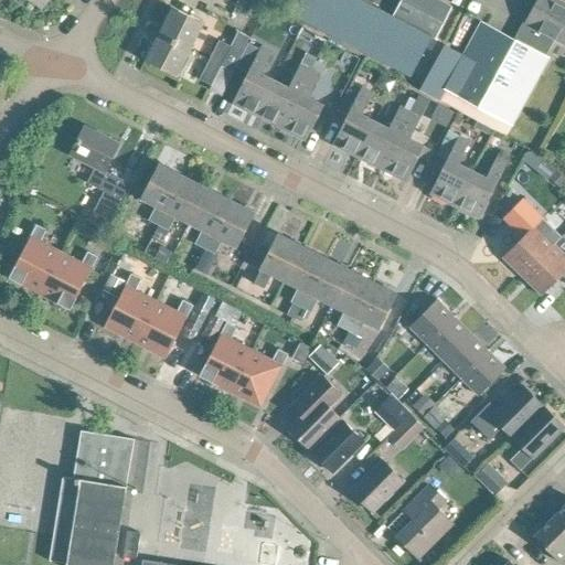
[(435,39),(451,7),(438,0),(400,0),(392,17),(361,0),(298,0),(291,13),(411,76),(432,36),(435,39)]
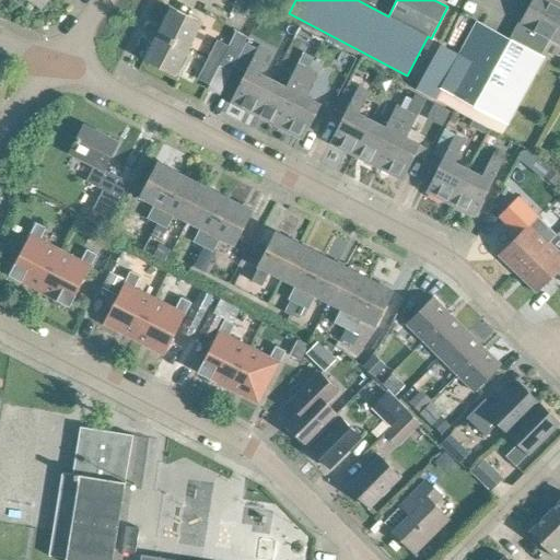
[(549,37),(559,43),(559,3),(552,0),(533,0),(522,22),(520,21),(509,39),(477,22),(457,55),(439,45),(415,89),(435,100),(500,135),(543,57),(539,56),(549,37)]
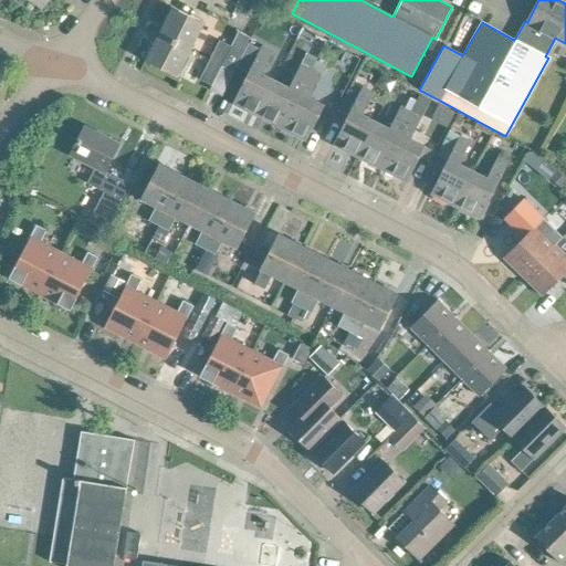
[(159,34),(190,50),(202,24),(173,9),(159,34)]
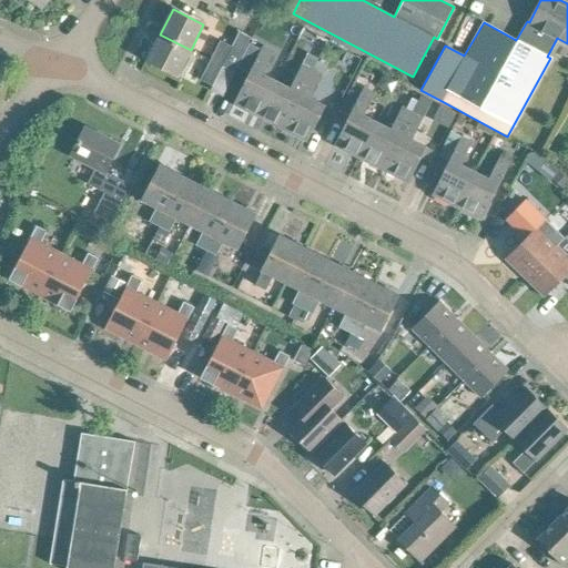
[(222,64),(234,71),(251,39),(237,32),(231,46),(220,40),(210,60),(221,66),(222,64)]
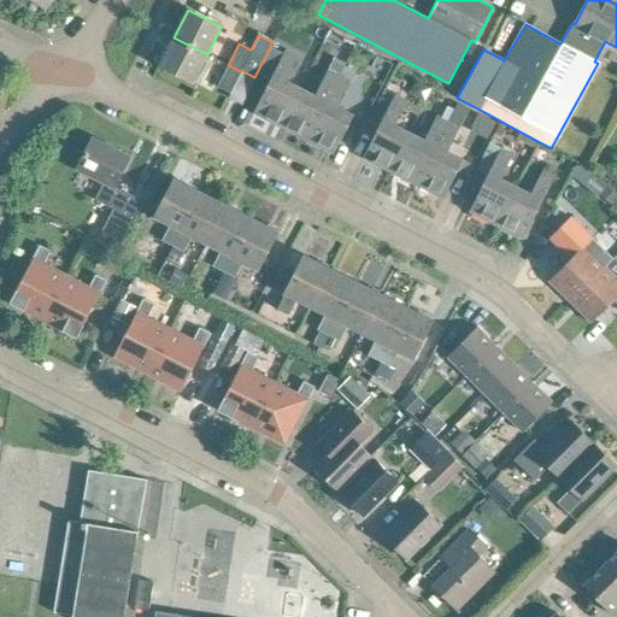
[(193,82),(207,54),(174,37),(159,65),(193,82)]
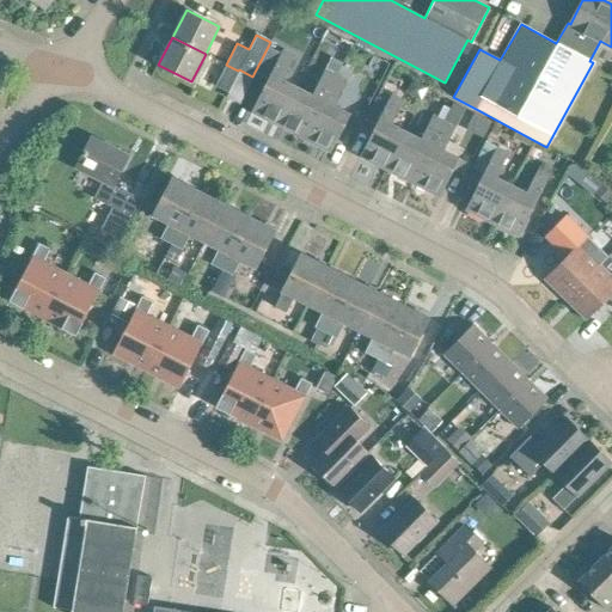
[(279,126),(298,87),(282,79),(294,55),(283,49),(251,111),(279,126)]
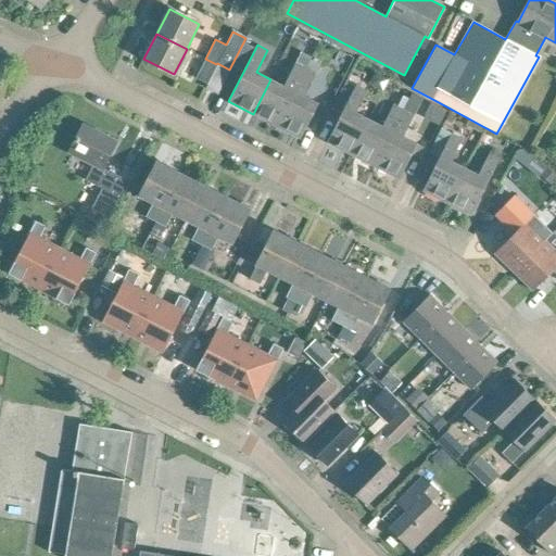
[(305,70),(306,70),(312,59),(300,53),(283,86),(270,79),(253,114),(277,126),(305,70)]
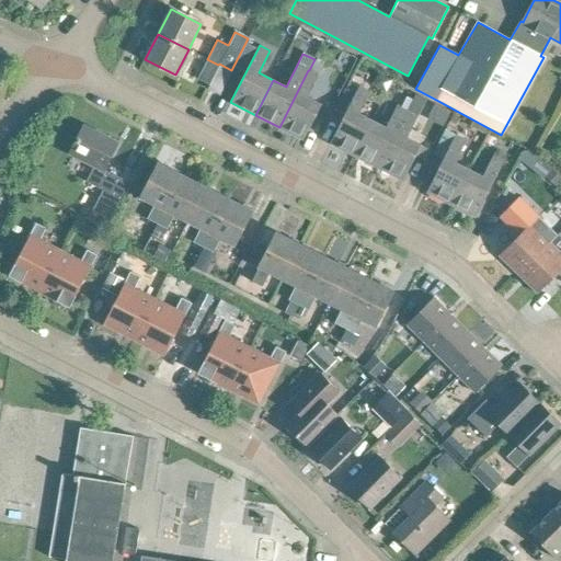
[(208,83),(218,65),(207,59),(197,78),(208,83)]
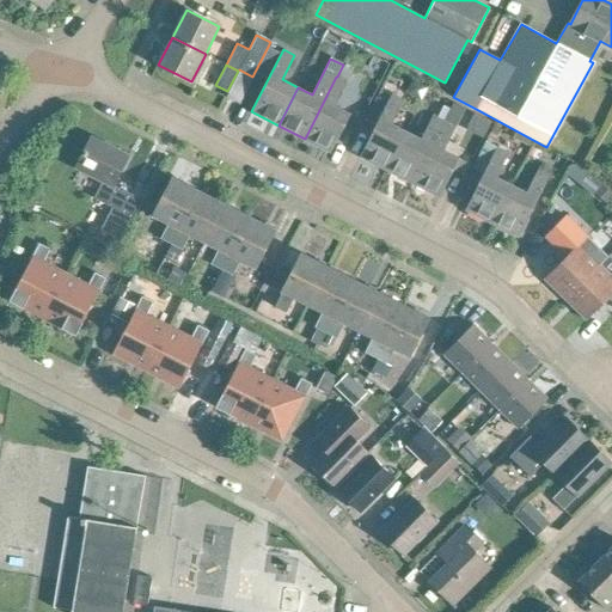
[(336,77),(305,139),(331,152),(350,114),(335,105),(352,73),(343,68),(338,78),(337,77),(336,77)]
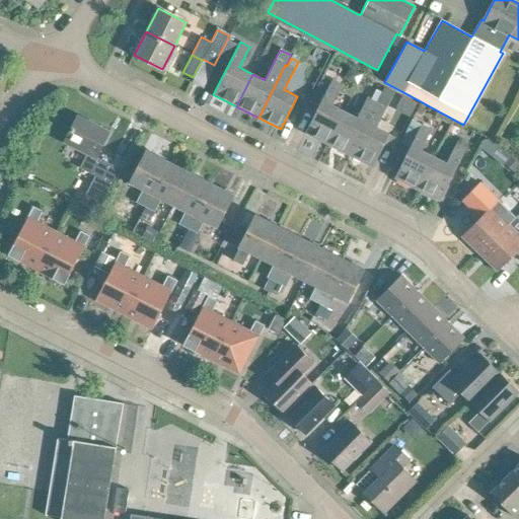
[(203,88),(214,65),(203,59),(202,60),(193,77),(191,82),(203,88)]
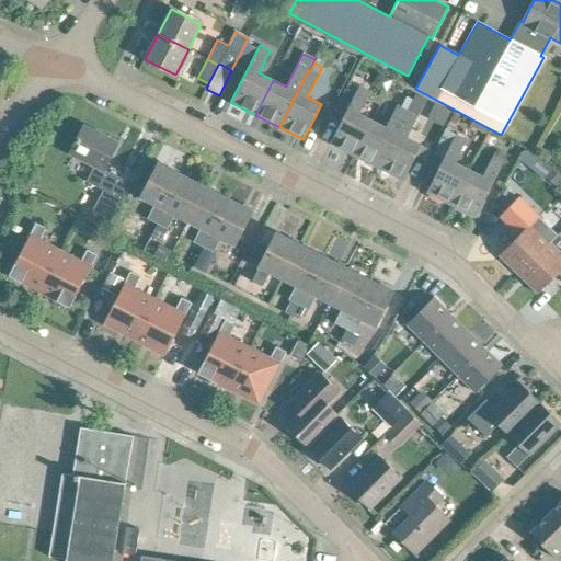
[(355,156),(373,121),(359,114),(370,92),(359,87),(330,144),(355,156)]
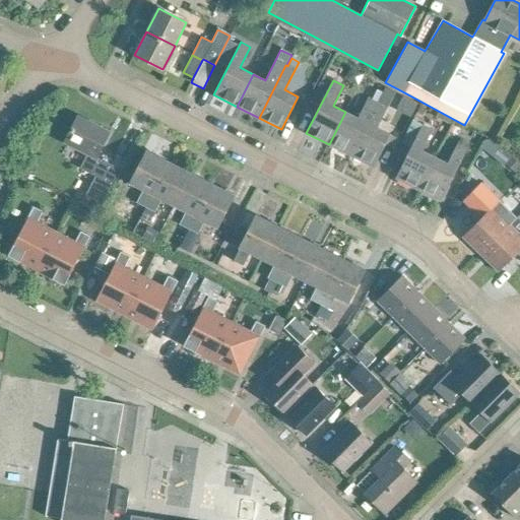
[(413,113),(417,102),(403,96),(400,108),(413,113)]
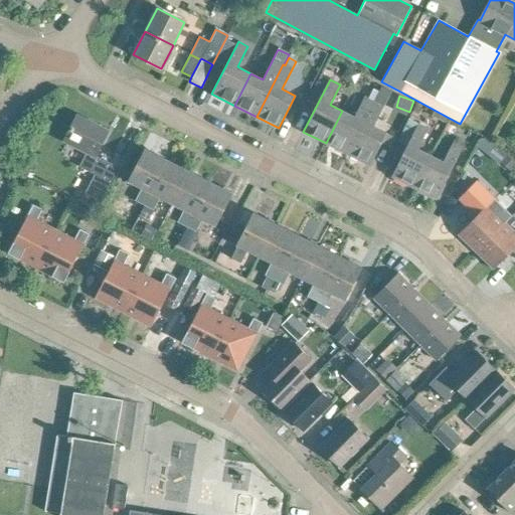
[(348,154),(374,103),(365,98),(355,118),(342,111),(326,143),(348,154)]
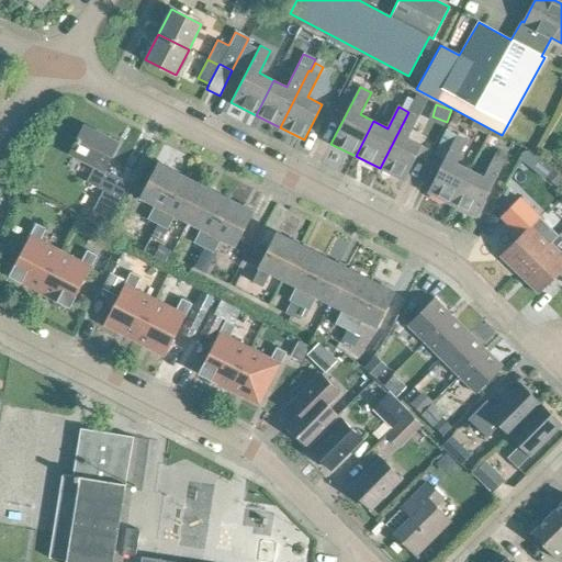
[(408,112),(380,168),(404,180),(422,146),(407,138),(419,116),(408,112)]
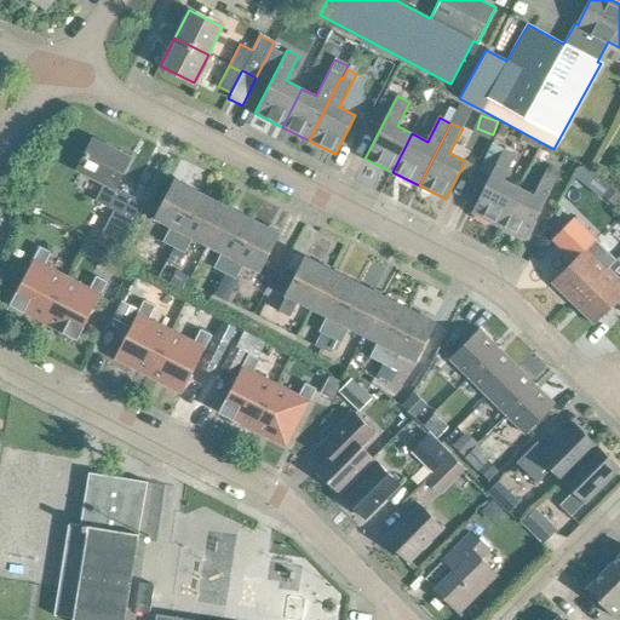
[(130,158),(93,138),(85,154),(56,139),(50,151),(79,166),(78,170),(104,183),(96,201),(113,210),(102,233),(124,244),(144,202),(114,188),(130,158)]
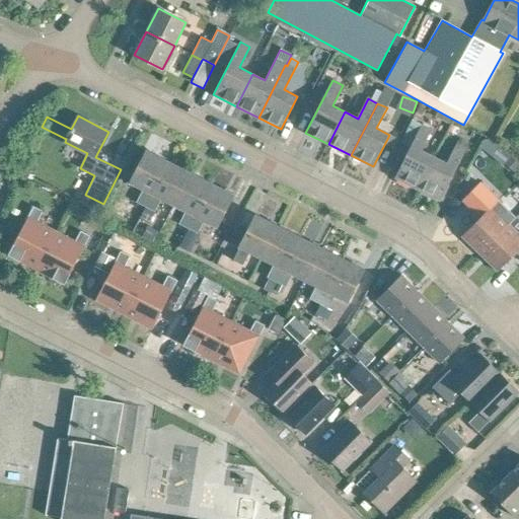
[(418,189),(434,156),(421,150),(431,130),(412,120),(400,142),(411,147),(394,177),(418,189)]
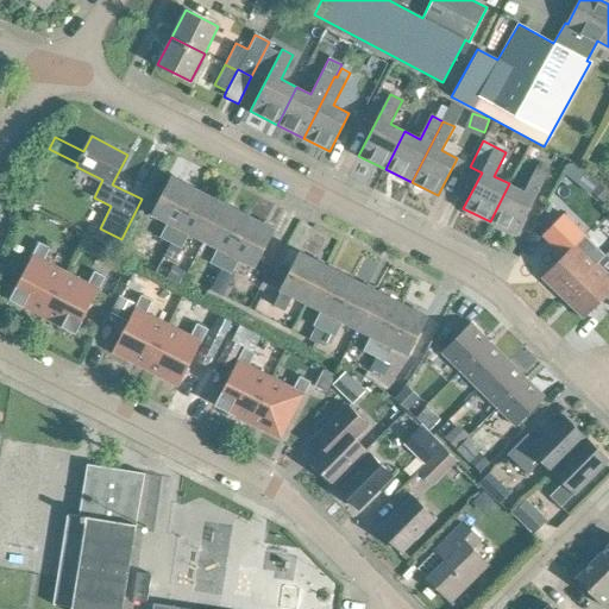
[(509,183),(490,221),(516,236),(547,174),(537,168),(525,192),(509,183)]
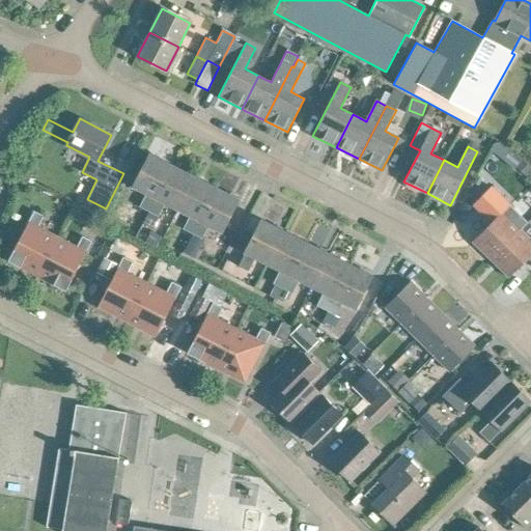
[(168,172),(172,165),(150,154),(133,187),(146,194),(139,206),(149,212),(168,172)]
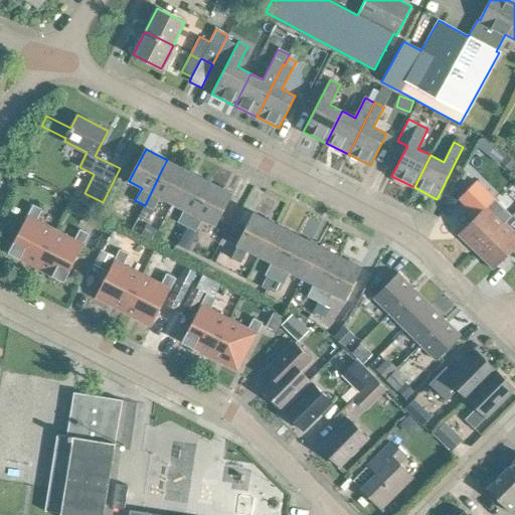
[(172,203),(188,171),(167,160),(163,167),(145,205),(153,209),(160,197),(172,203)]
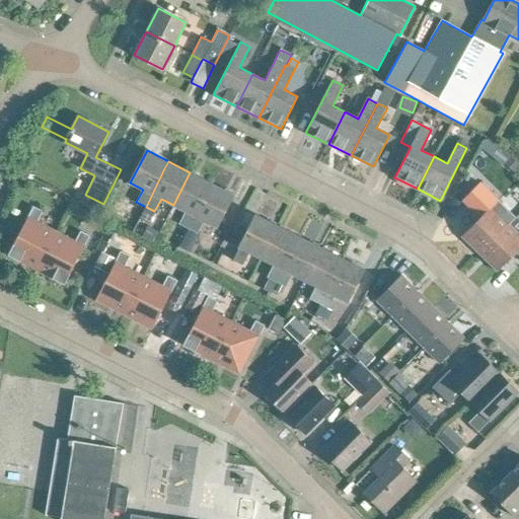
[(189,228),(211,183),(190,172),(173,205),(186,211),(178,224),(188,228),(189,228)]
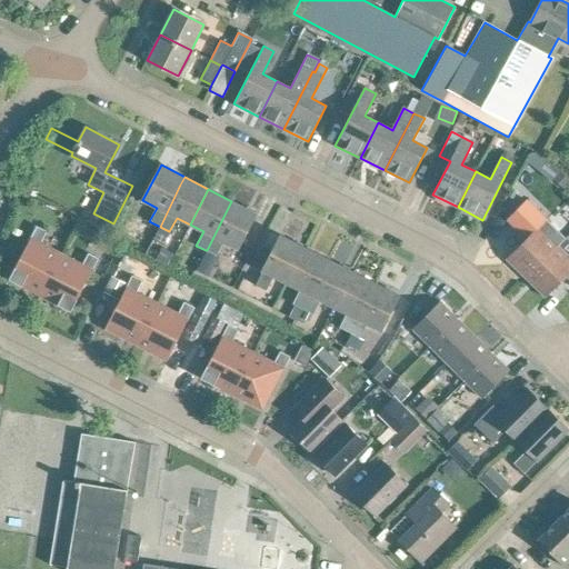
[(526,279),(556,248),(566,238),(553,227),(527,199),(506,220),(526,240),(506,260),(526,279)]
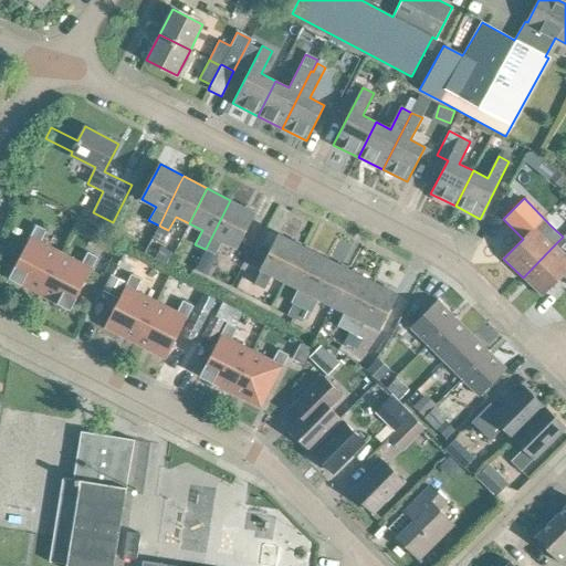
[(206,249),(205,249),(198,261),(210,268),(217,255),(216,254),(222,240),(236,248),(254,212),(230,200),(206,249)]
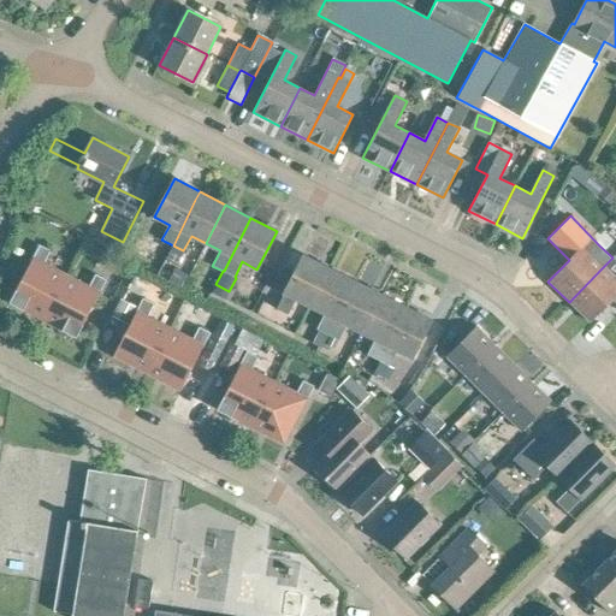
[(43,320),(66,273),(43,261),(49,249),(40,244),(10,302),(43,320)]
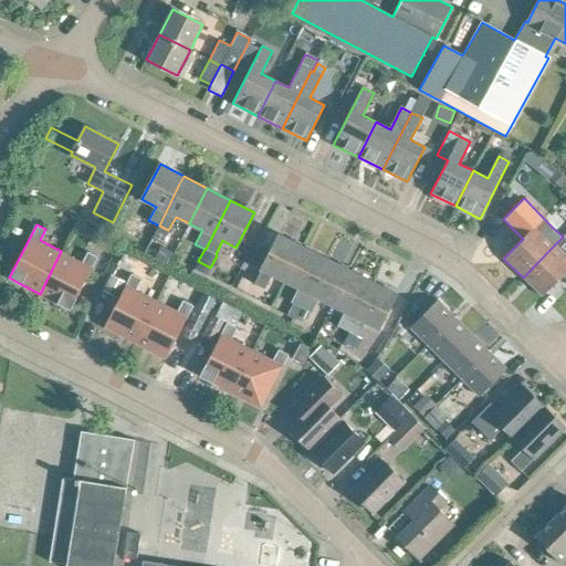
[(285,282),(303,247),(279,234),(271,250),(260,244),(250,264),(261,270),(254,283),(264,289),(272,275),(285,282)]
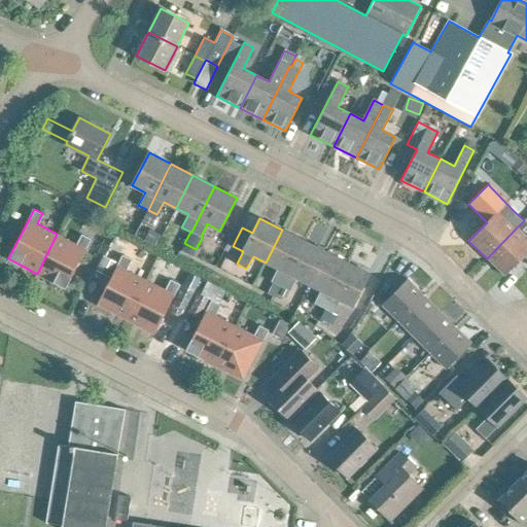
[(515,230),(487,258),(504,276),(522,257),(526,262),(526,223),(524,220),(515,230)]
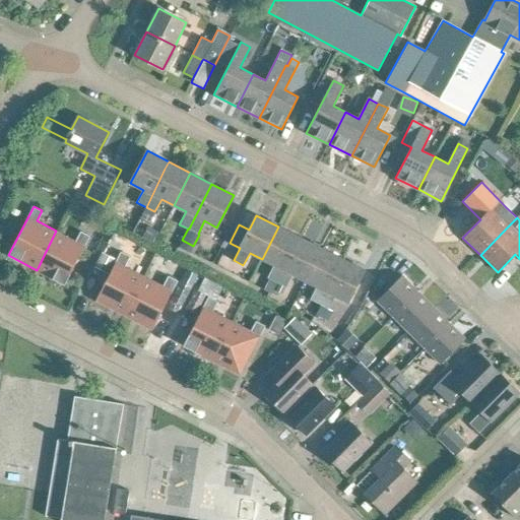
[(276,282),(300,237),(278,226),(262,259),(273,265),(267,277),(276,282)]
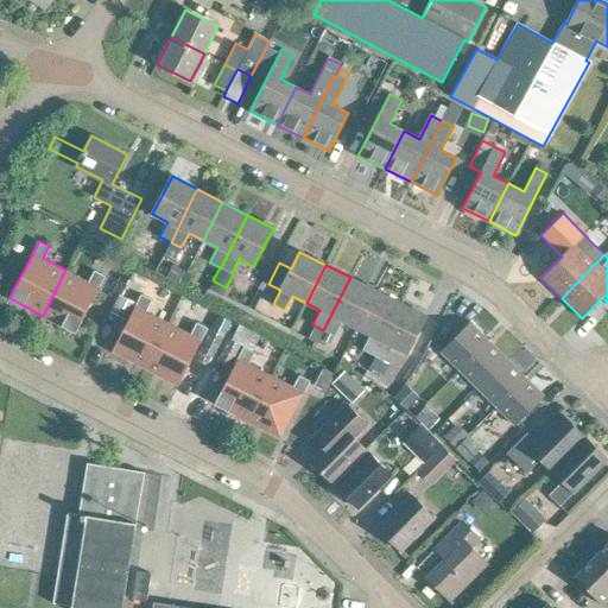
[(65,270),(43,316),(76,333),(105,276),(94,270),(88,280),(65,270)]
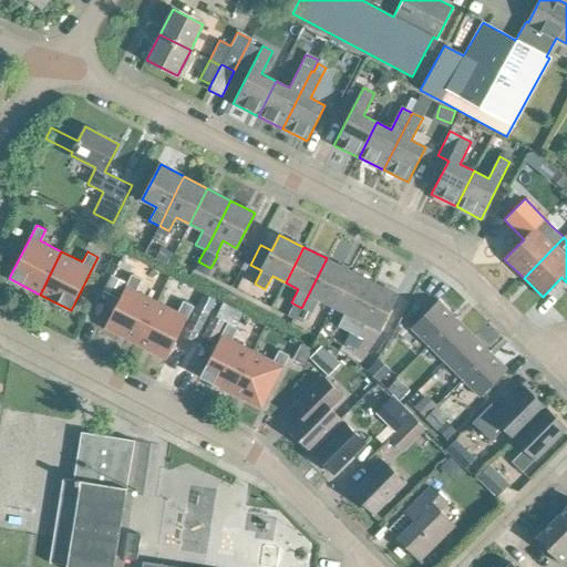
[(332,306),(350,270),(327,258),(301,308),(311,312),(319,299),(332,306)]
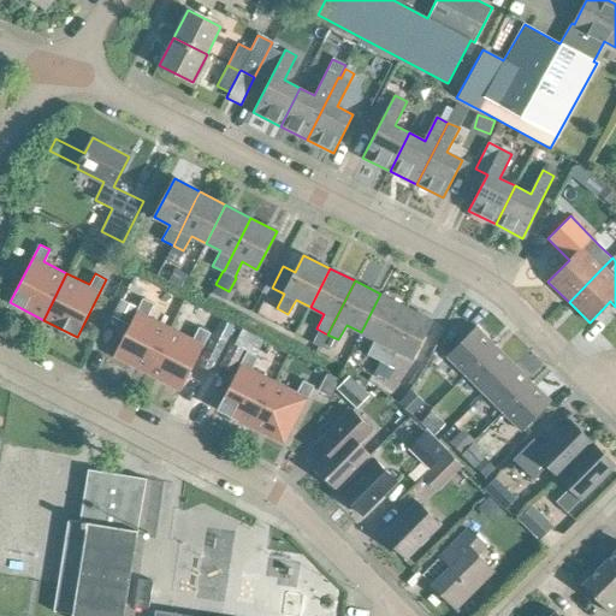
[(378,360),(406,307),(380,294),(361,332),(374,339),(367,354),(378,360)]
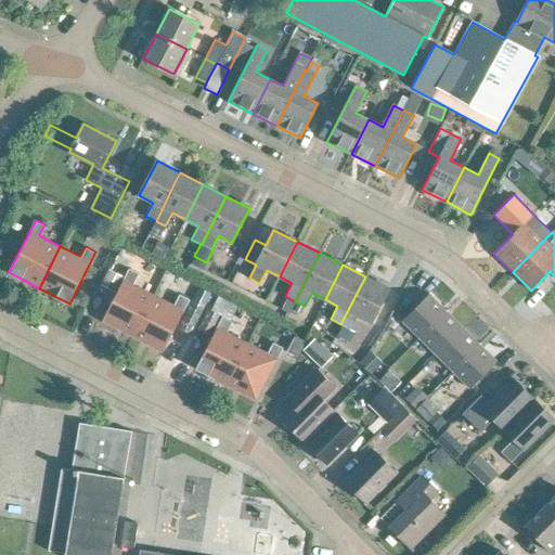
[(131,336),(152,294),(133,284),(139,273),(128,268),(101,321),(131,336)]
